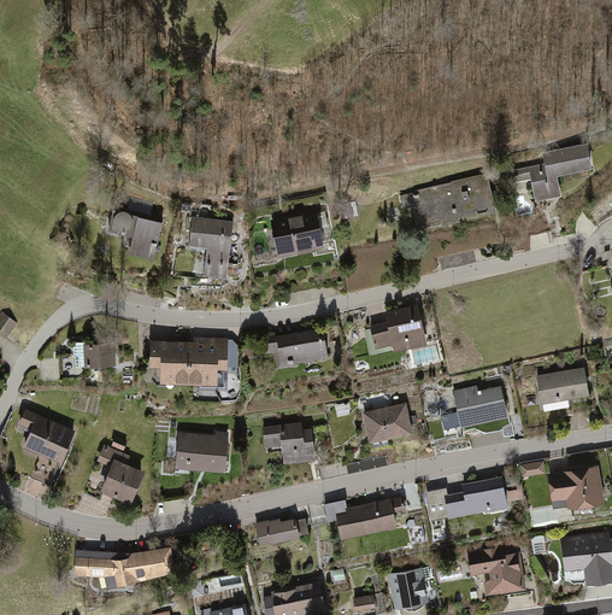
[(533,198),(555,193),(551,174),(586,167),(581,144),(539,152),(541,163),(508,169),(510,181),(528,177),(533,198)]
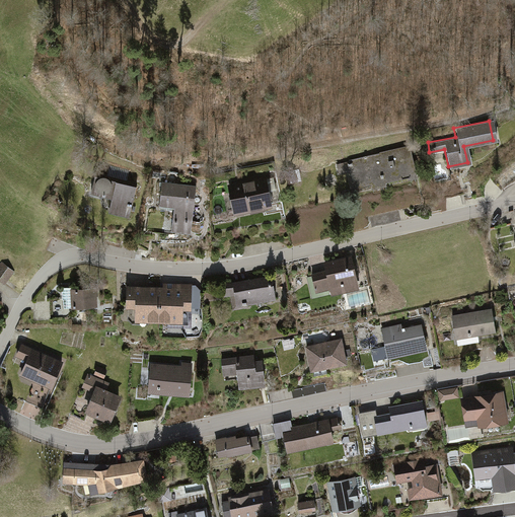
[(346,161),(334,163),(337,174),(349,172),(353,189),(368,185),(369,190),(384,186),(384,182),(406,177),(406,179),(416,177),(408,144),(378,150),(378,152),(346,159),(346,161)]
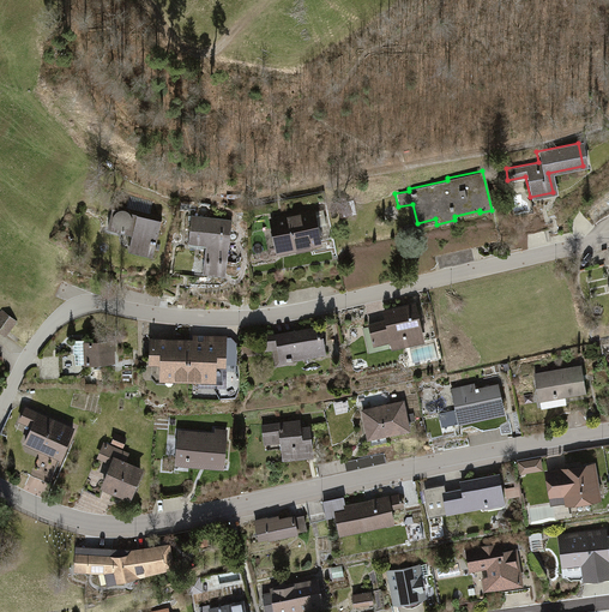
[(161,216),(108,205),(103,228),(130,233),(126,251),(148,256),(151,238),(156,239),(161,216)]
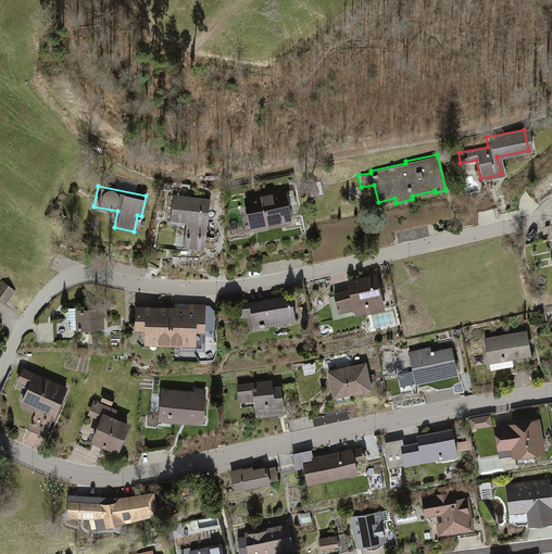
[(286,188),(243,198),(251,230),(293,221),(286,188)]
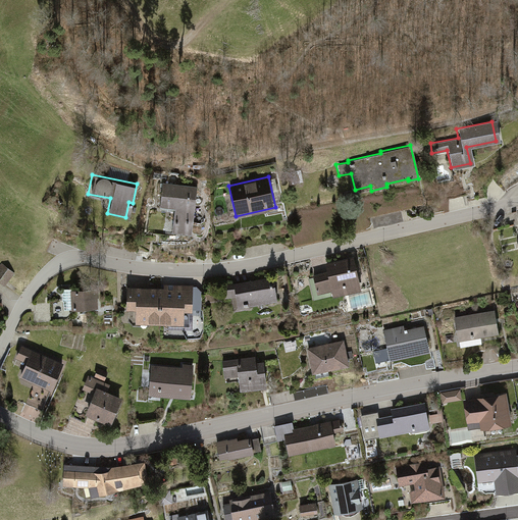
[(197,187),(163,183),(160,206),(175,208),(173,232),(192,235),(197,187)]
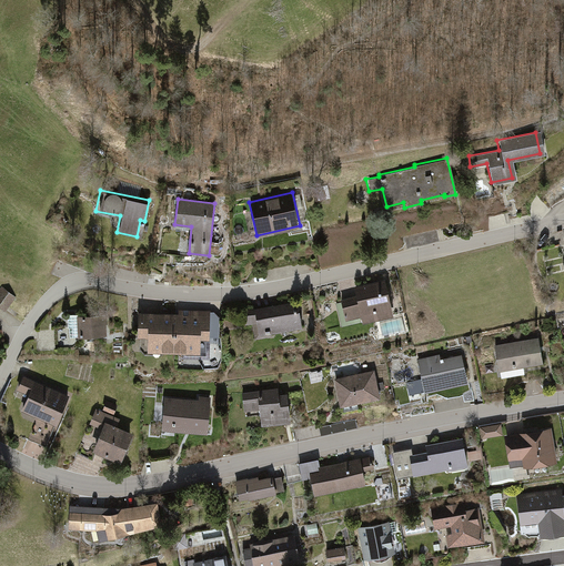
[(389,280),(356,289),(358,295),(363,317),(365,324),(399,315),(389,280)]
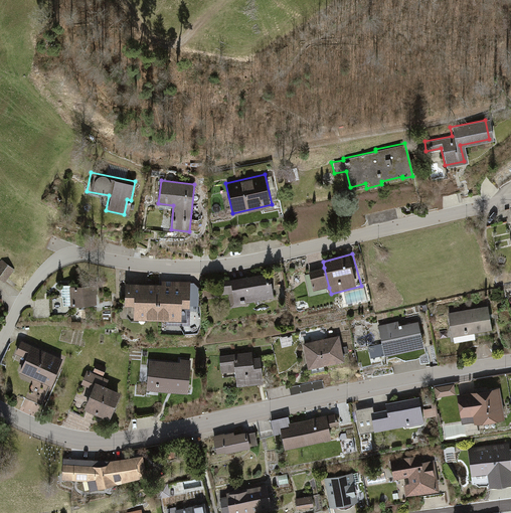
[(0,278),(3,281),(12,268),(1,260),(0,261),(0,278)]
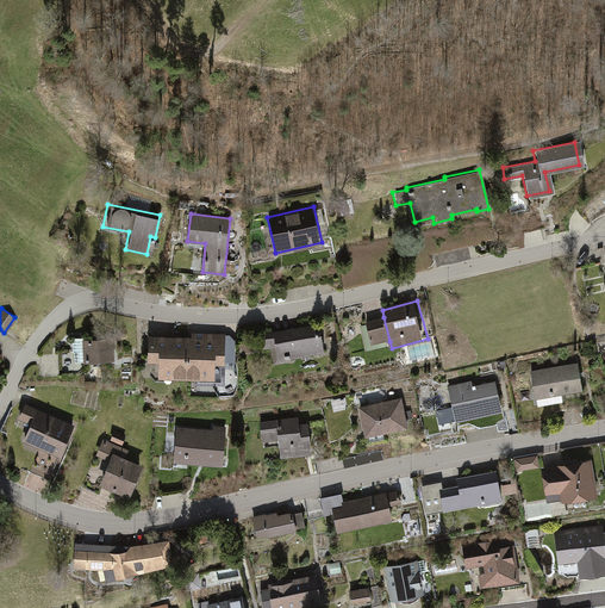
[(370,346),(390,341),(384,317),(365,322),(370,346)]
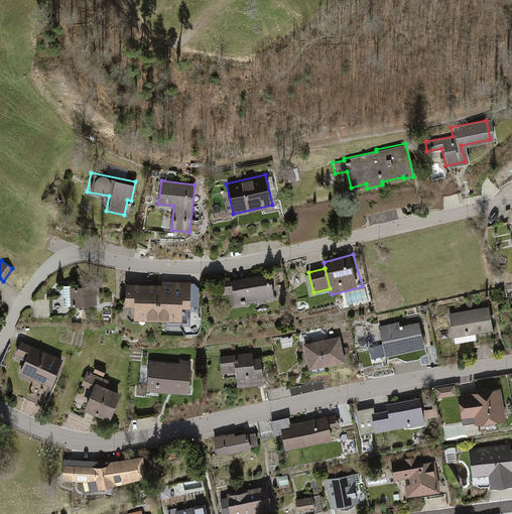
[(272,273),(219,282),(222,296),(230,295),(232,306),(276,299),(272,273)]
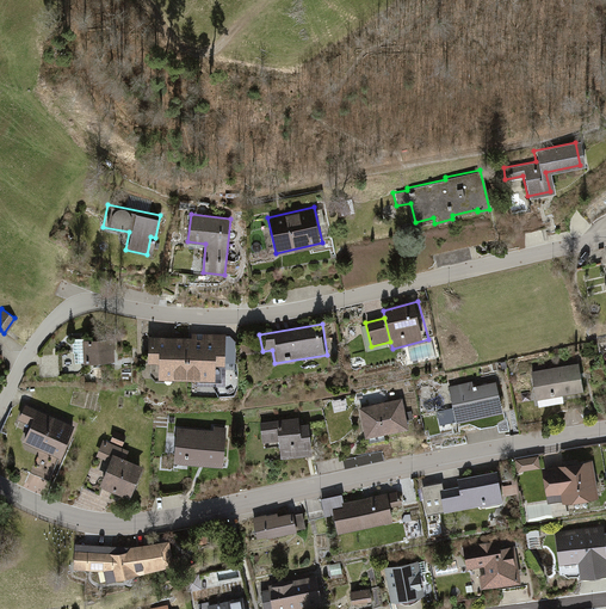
[(186,339),(185,381),(221,381),(222,365),(226,365),(226,362),(235,362),(235,343),(229,336),(226,336),(226,333),(191,333),(190,339),(186,339)]
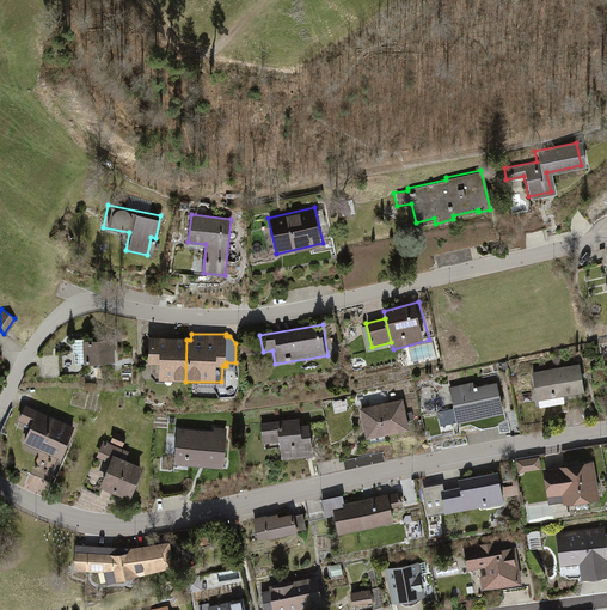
[(112,337),(71,340),(73,365),(114,363),(112,337)]
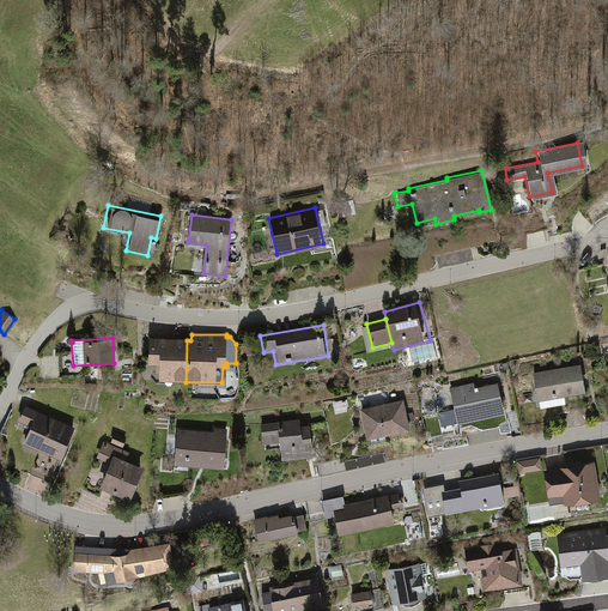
[(150,381),(186,382),(187,340),(151,340),(150,381)]
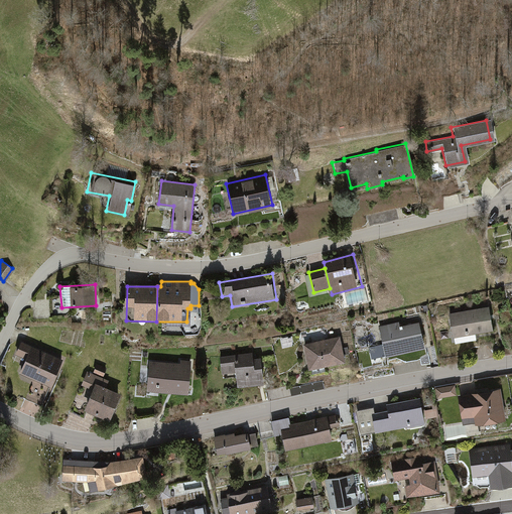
[(448,310),(443,310),(448,335),(489,327),(485,302),(457,308),(457,305),(446,307),(448,310)]
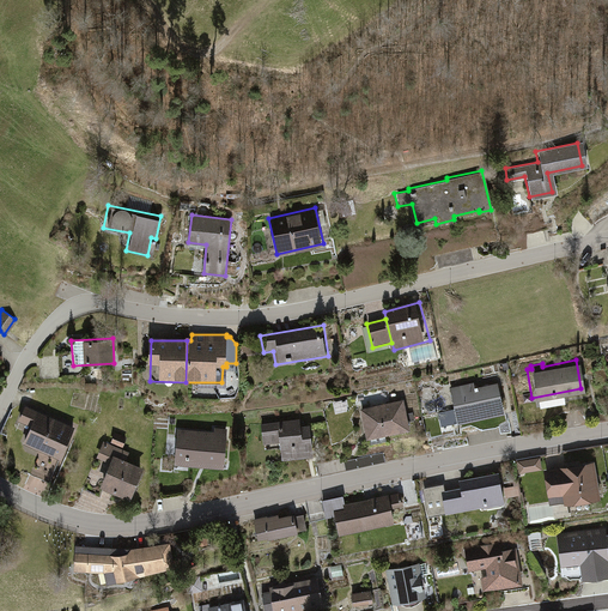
[(474,382),(449,387),(454,409),(443,411),(447,424),(456,422),(457,424),(506,413),(499,382),(475,388),(474,382)]
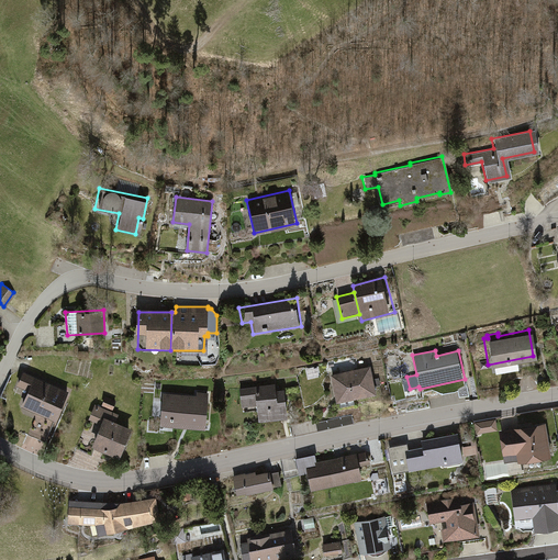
[(371,366),(330,376),(337,405),(339,404),(341,407),(355,404),(355,401),(378,395),(371,366)]
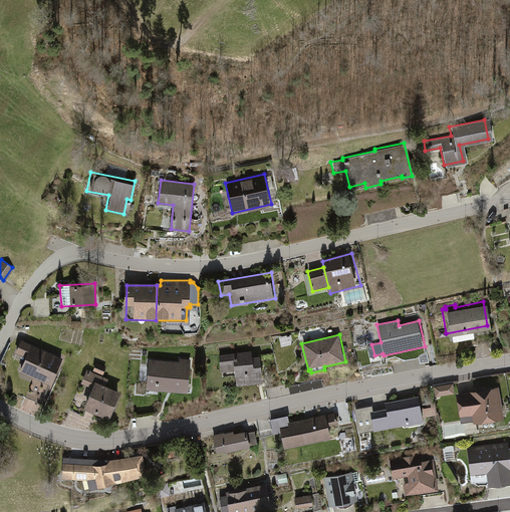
[(62,357),(19,339),(12,353),(23,358),(18,372),(50,386),(62,357)]
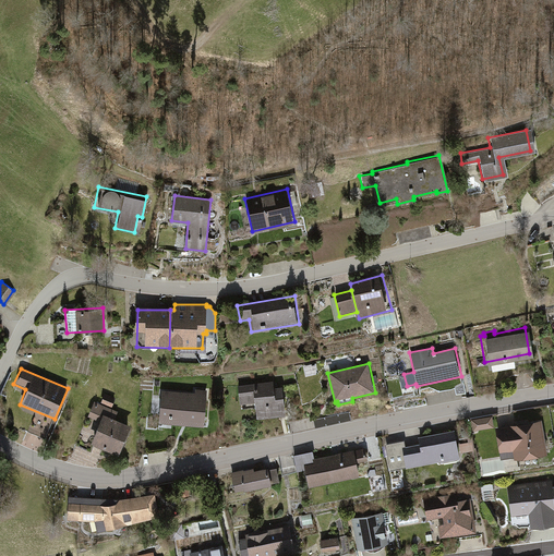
[(273,381),(236,386),(238,405),(254,401),(257,421),(289,415),(285,388),(274,389),(273,381)]
